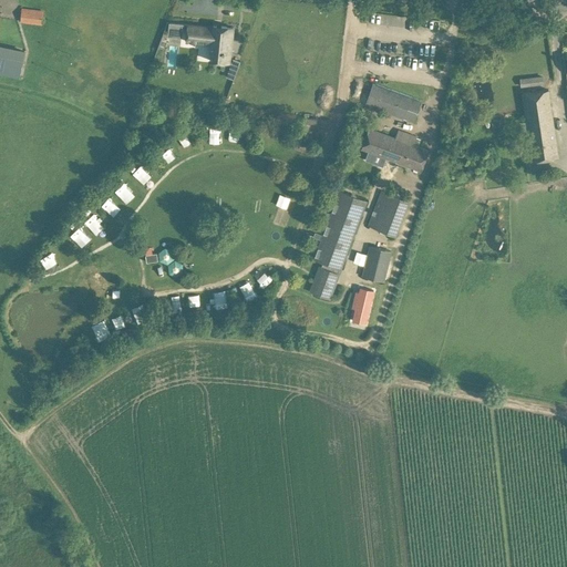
[(22,9),(20,21),(42,24),(43,12),(22,9)]
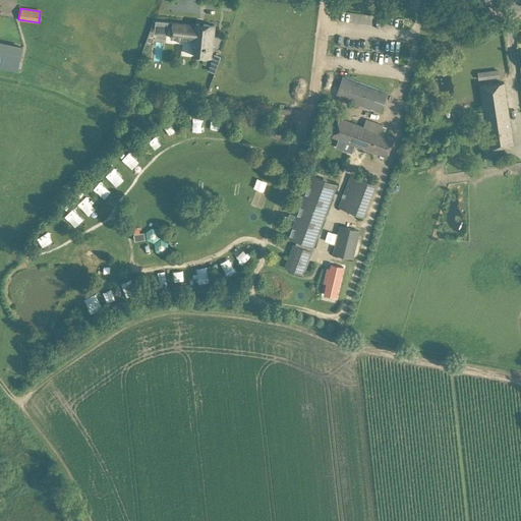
[(339,13),(338,20),(357,21),(357,13),(339,13)]
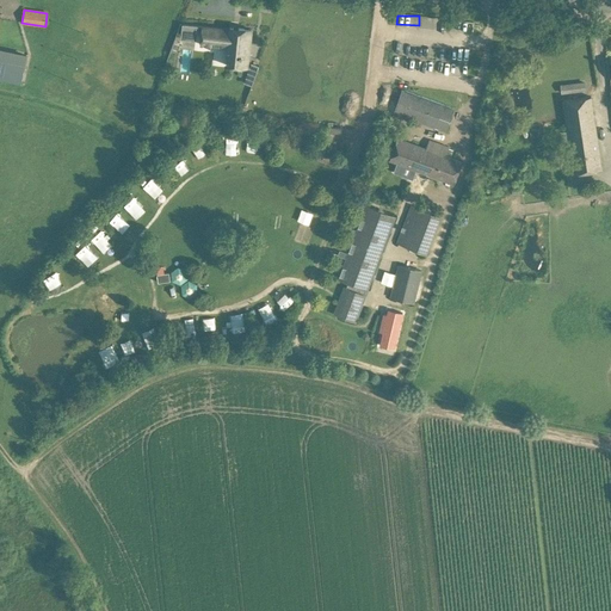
[(461,20),(460,32),(471,32),(471,22),(461,20)]
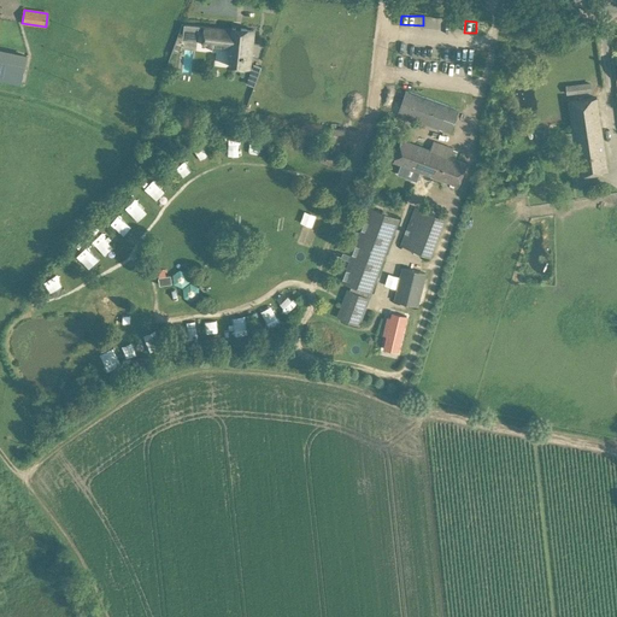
[(229,57),(228,64),(228,65),(229,66),(233,66),(250,68),(254,29),(241,28),(241,31),(235,30),(225,29),(205,27),(199,27),(184,24),(184,25),(184,29),(197,30),(197,33),(204,33),(203,41),(223,43),(223,47),(230,47),(229,57)]
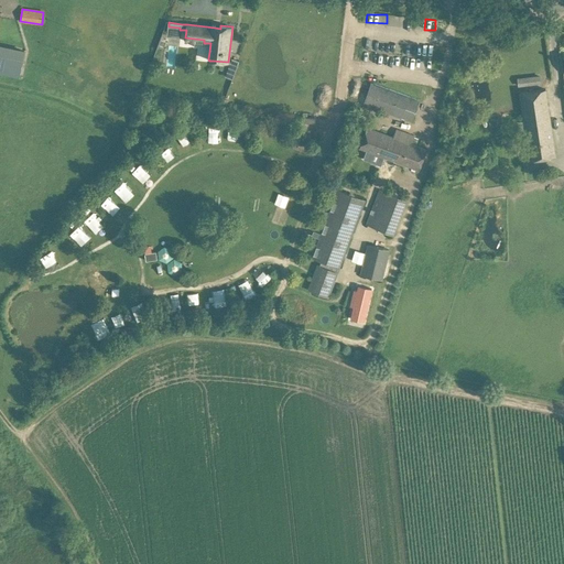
[(0,73),(19,77),(21,66),(24,51),(0,45),(0,73)]
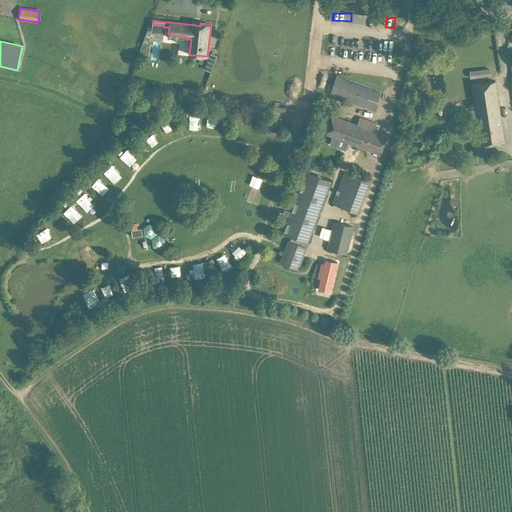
[(206,63),(213,66),(217,55),(210,52),(206,63)]
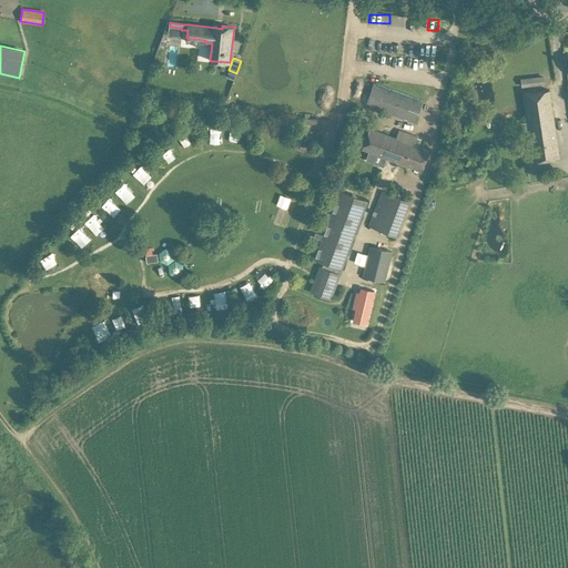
[(530,87),(545,84),(544,75),(529,77),(530,87)]
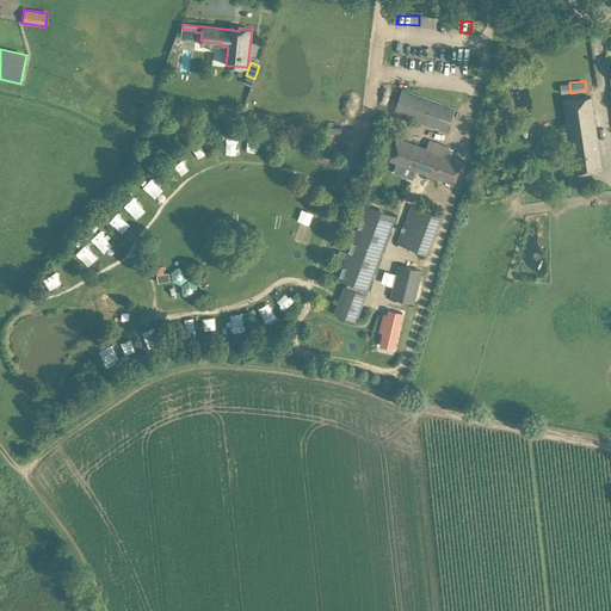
[(446,131),(454,111),(454,110),(401,91),(394,112),(446,131)]
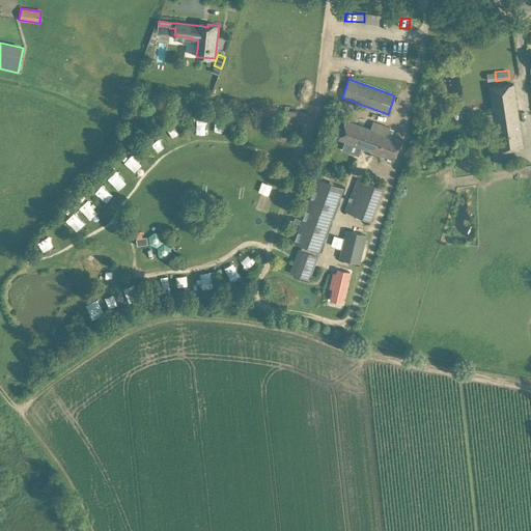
[(488,87),(499,150),(523,147),(513,84),(488,87)]
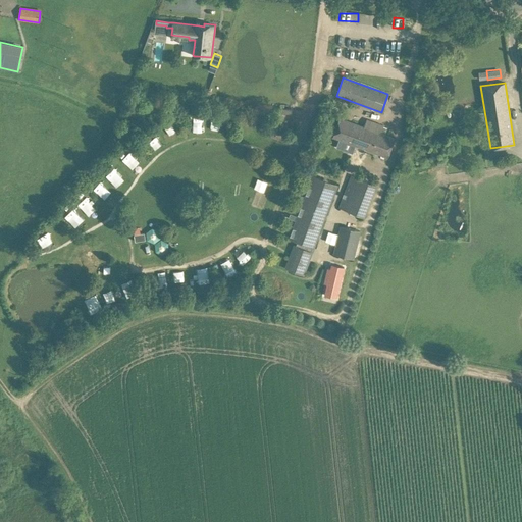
[(332,137),(360,147),(369,120),(367,119),(364,126),(340,117),(332,137)]
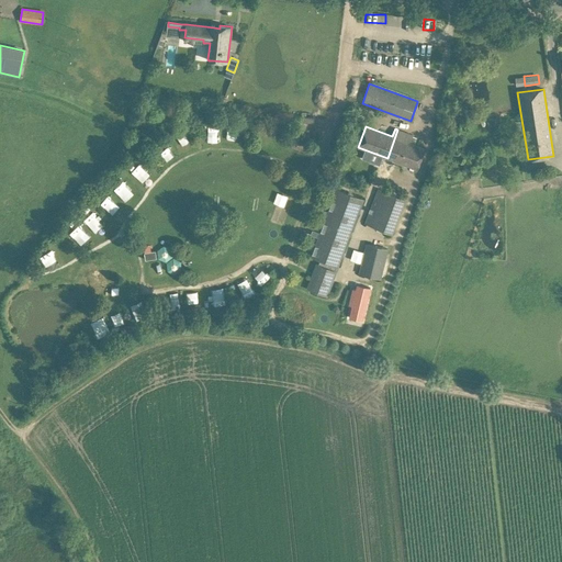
[(226,128),(226,139),(239,139),(239,128),(226,128)]
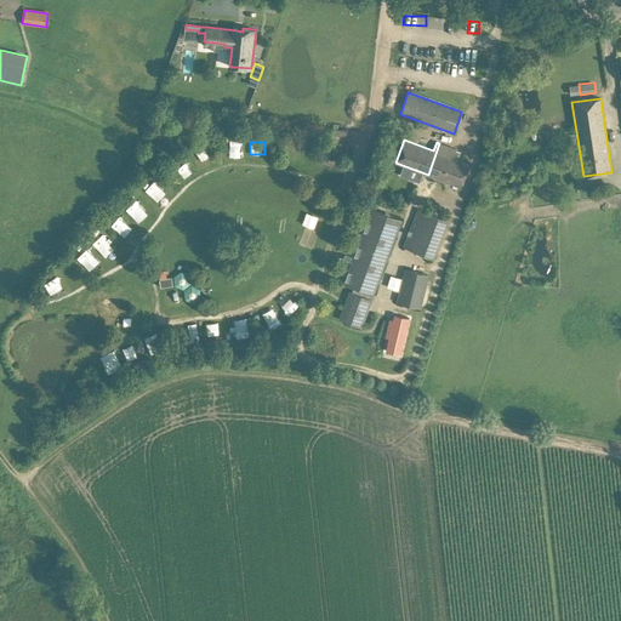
[(454,158),(456,149),(439,143),(428,175),(461,187),(469,164),(454,158)]
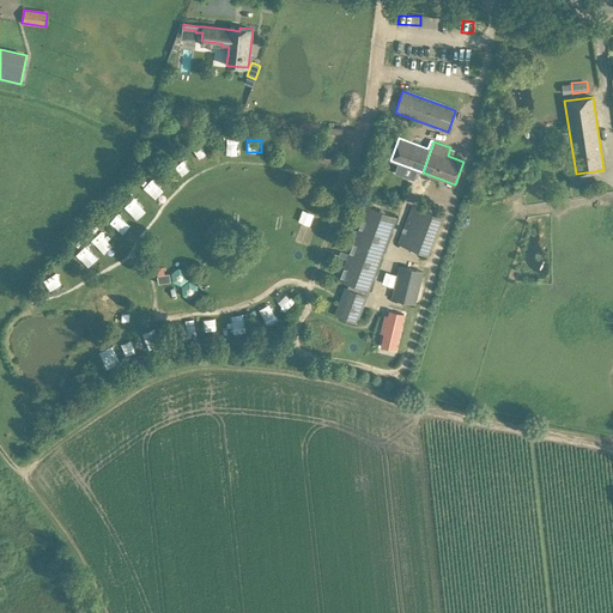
[(140,184),(150,193),(158,184),(150,175),(140,184)]
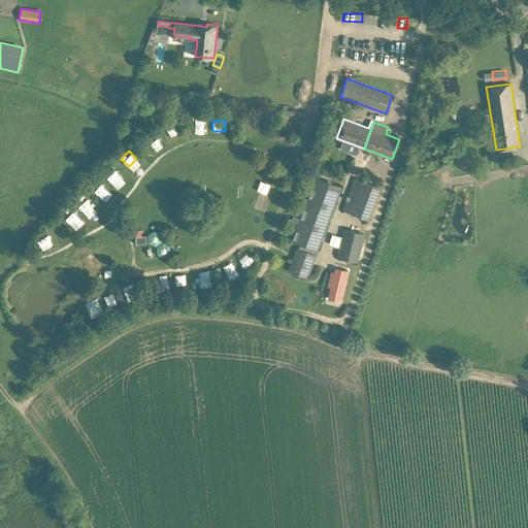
[(113,184),(120,176),(113,170),(106,177),(113,184)]
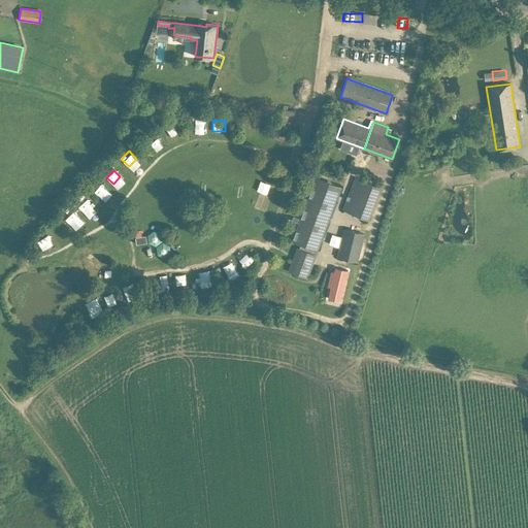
[(380,187),(370,183),(356,177),(343,209),(367,218),(380,187)]
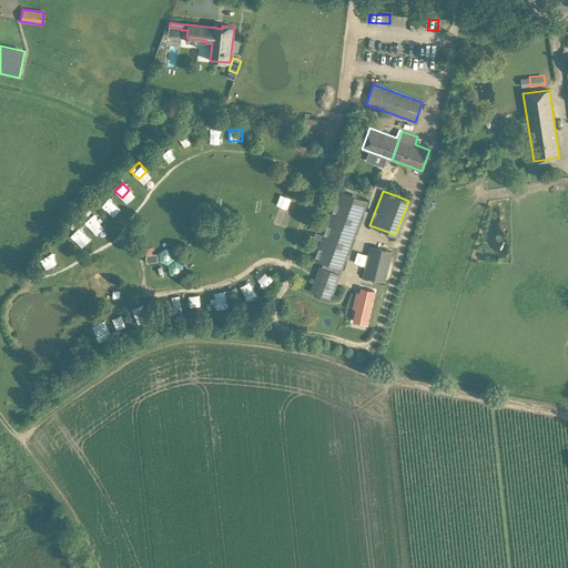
[(338,274),(340,269),(342,270),(367,201),(341,192),(315,260),(323,263),(322,267),(320,266),(310,292),(331,301),(341,274),(338,274)]
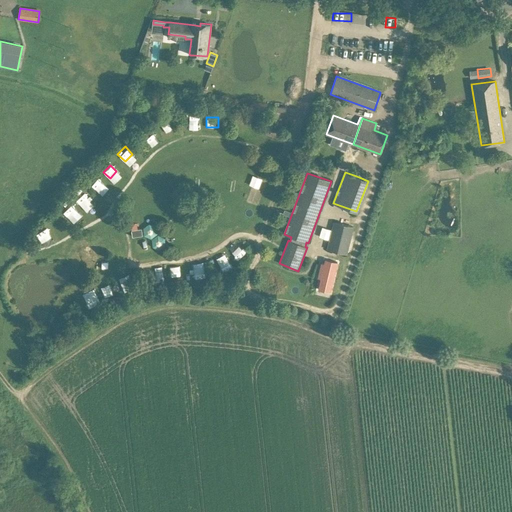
[(346,253),(352,227),(335,222),(328,248),(346,253)]
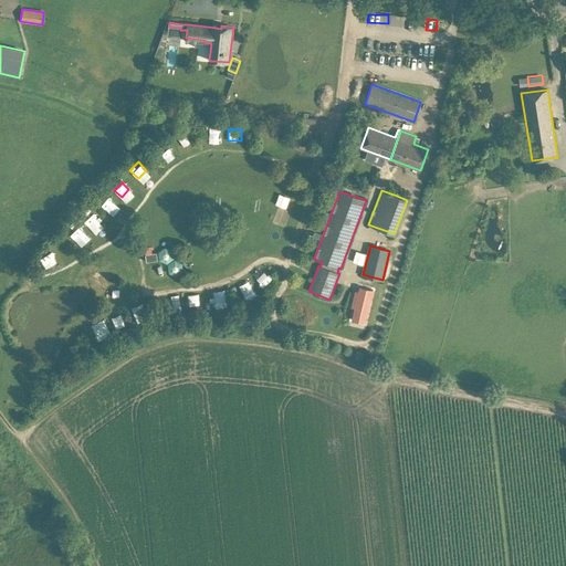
[(174,259),(173,250),(165,247),(158,252),(159,260),(167,263),(174,259)]
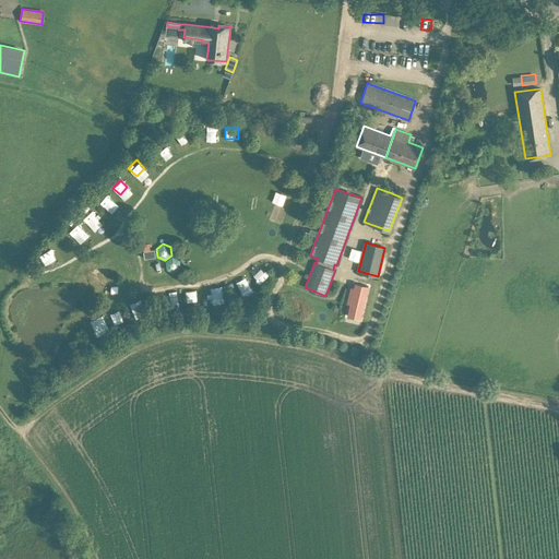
[(180,268),(179,259),(173,256),(166,261),(167,269),(174,272),(180,268)]
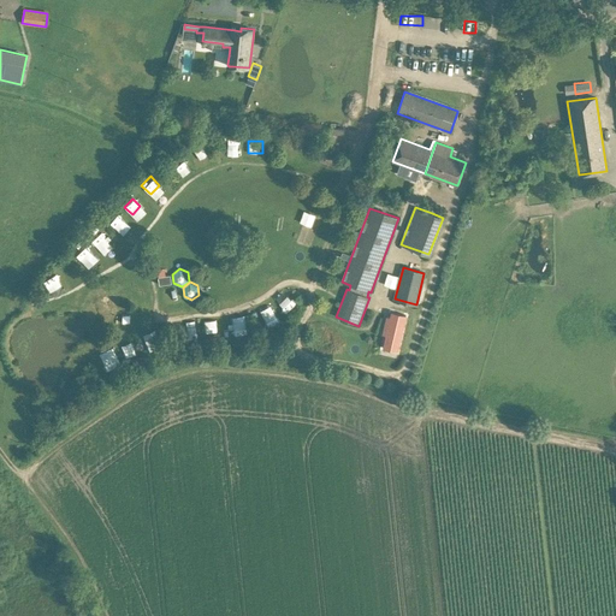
[(238,319),(227,319),(227,335),(238,335),(238,319)]
